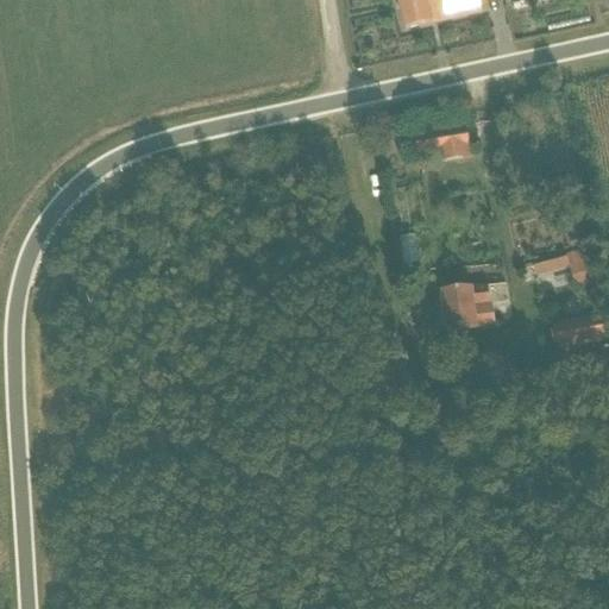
[(397,0),(405,31),(481,13),(477,0),(397,0)]
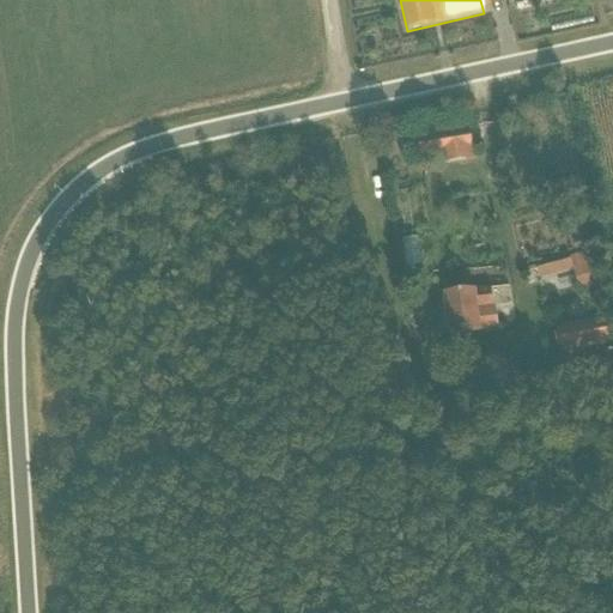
[(469,131),(417,138),(420,158),(438,155),(441,165),(474,161),(472,150),(469,131)]
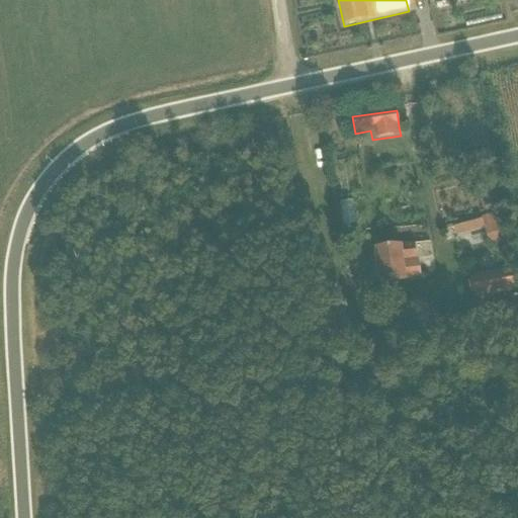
[(467,222),(476,247),(500,240),(492,213),(467,222)]
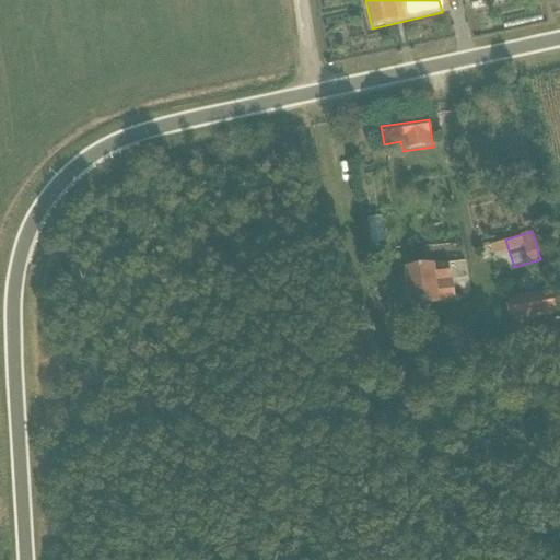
[(406,269),(410,306),(438,303),(435,283),(467,279),(466,263),(406,269)]
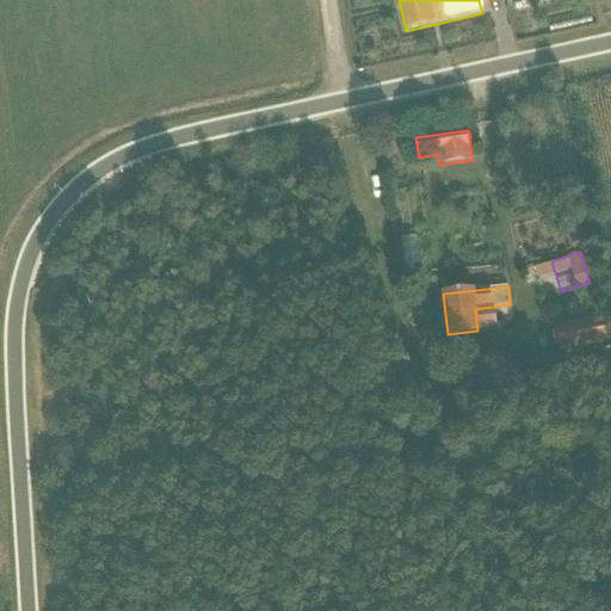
[(594,320),(555,327),(559,349),(559,352),(609,343),(604,319),(594,320)]
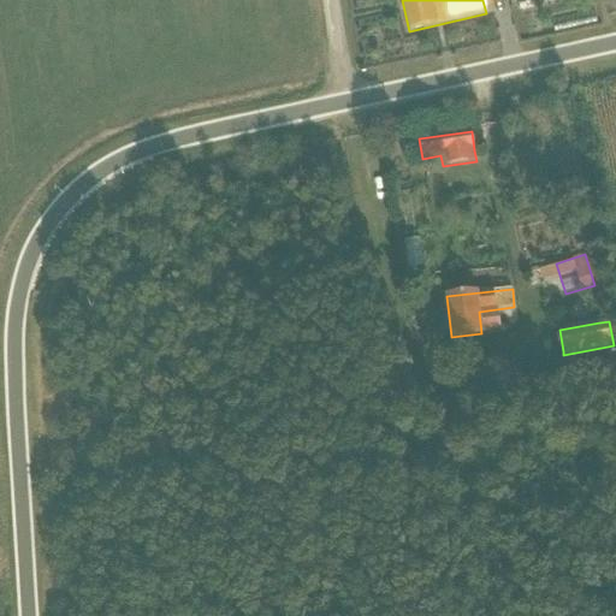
[(448,367),(428,371),(432,385),(451,380),(448,367)]
